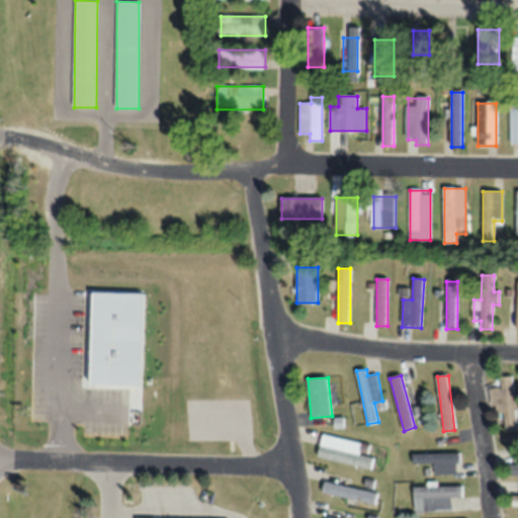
[(517,430),(516,411),(517,410),(517,393),(513,394),(512,377),(502,378),(502,389),(492,389),(494,413),(505,412),(506,431),(517,430)]
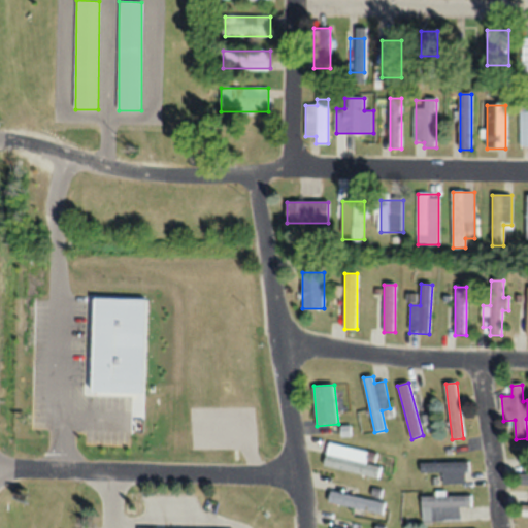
[(378,479),(382,466),(327,455),(325,467),(378,479)]
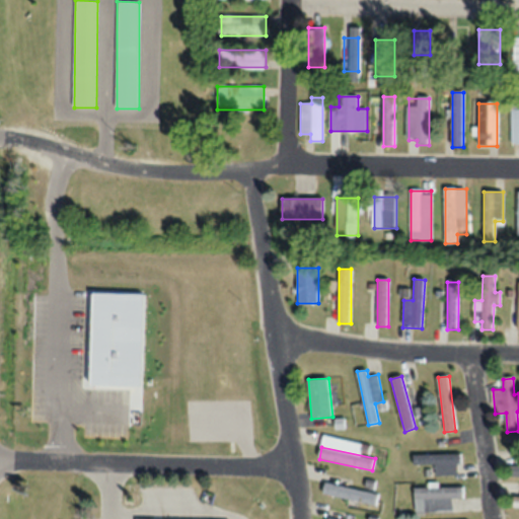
[(461,454),(414,454),(414,464),(436,464),(436,475),(461,475),(461,454)]
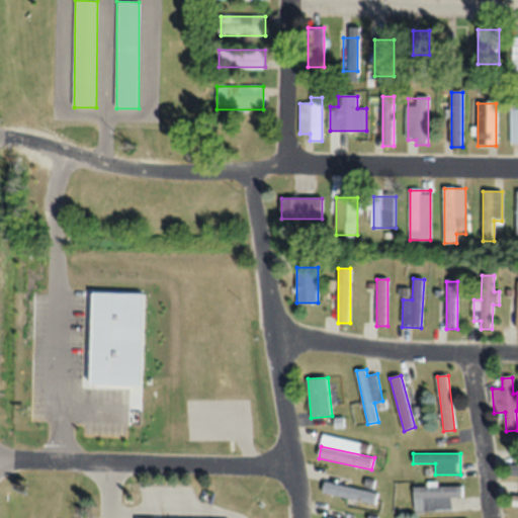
[(321,493),(375,505),(378,493),(324,482),(321,493)]
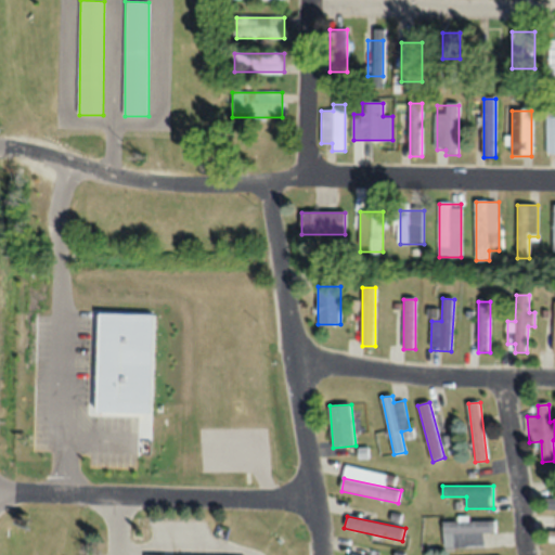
[(443,549),(485,547),(485,534),(495,533),(494,519),(443,519),(443,549)]
